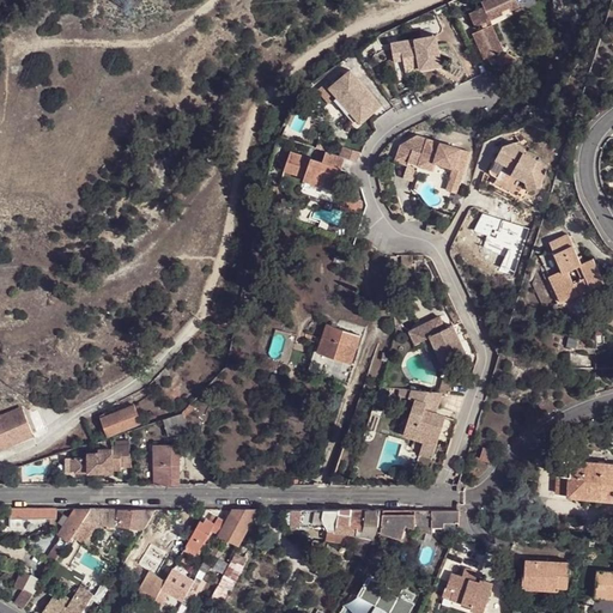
[(487,60),(507,52),(495,25),(490,29),(487,24),(492,20),(491,18),(504,12),(502,8),(510,5),(513,8),(514,12),(522,7),(519,0),(487,0),(484,2),(486,7),(472,13),(478,28),(484,25),(485,29),(475,34),(487,60)]
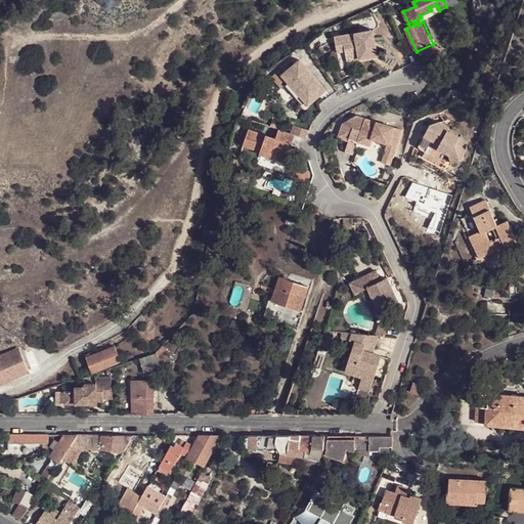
[(369,40),(335,57),(341,72),(349,68),(351,74),(362,68),(364,72),(382,64),(369,40)]
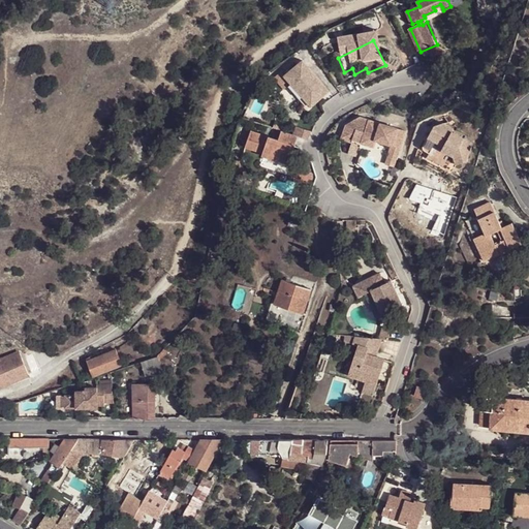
[(439,47),(429,59),(438,65),(448,53),(439,47)]
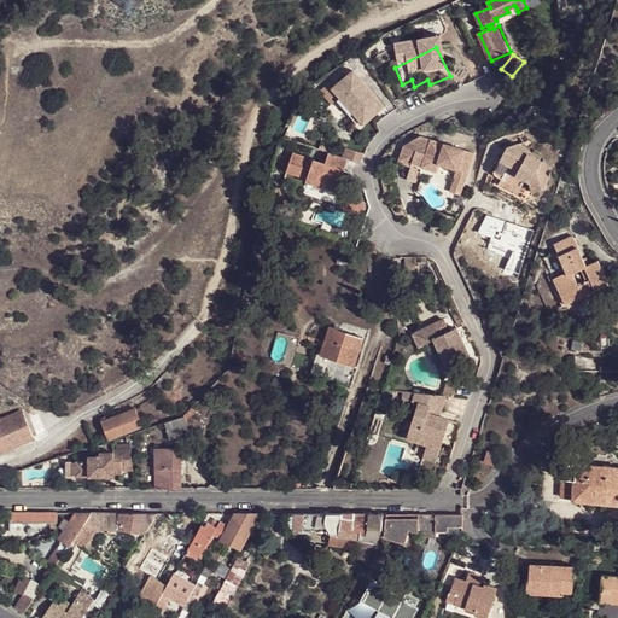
[(356,70),(334,88),(365,126),(379,114),(374,108),(382,101),(356,70)]
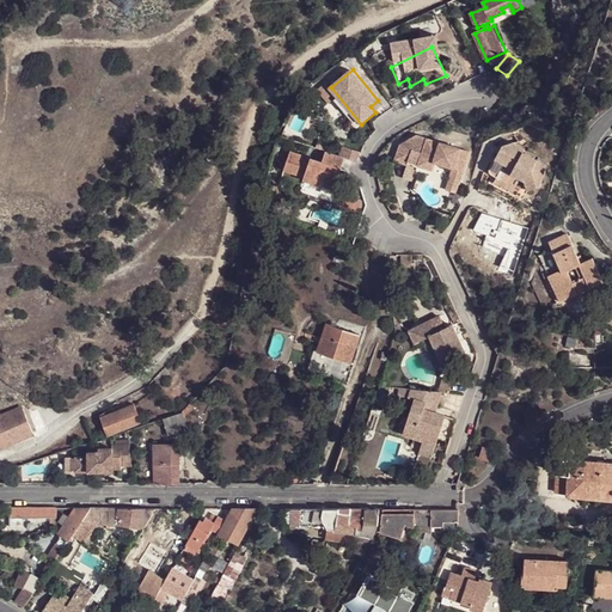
[(423,79),(410,86),(412,91),(426,84),(423,79)]
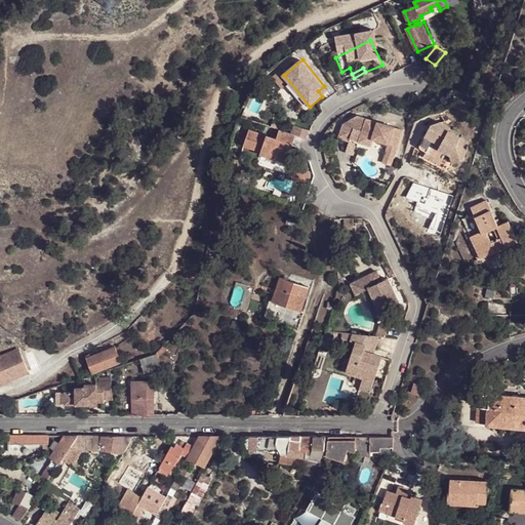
[(324,86),(318,91),(322,96),(329,91),(324,86)]
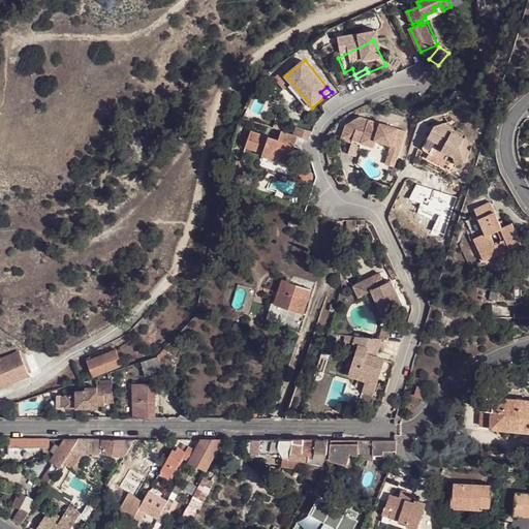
[(347,125),(342,139),(364,144),(363,147),(376,148),(378,141),(394,146),(390,158),(397,160),(398,161),(408,131),(362,117),(347,125)]
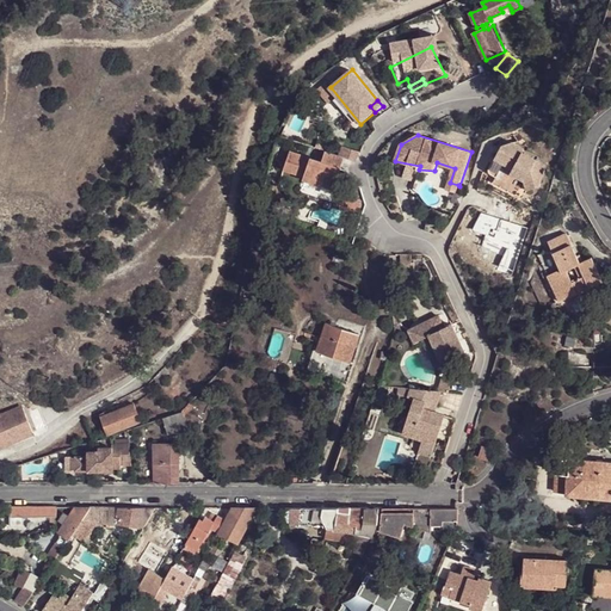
[(358,153),(318,137),(314,147),(323,150),(343,158),(355,162),(358,153)]
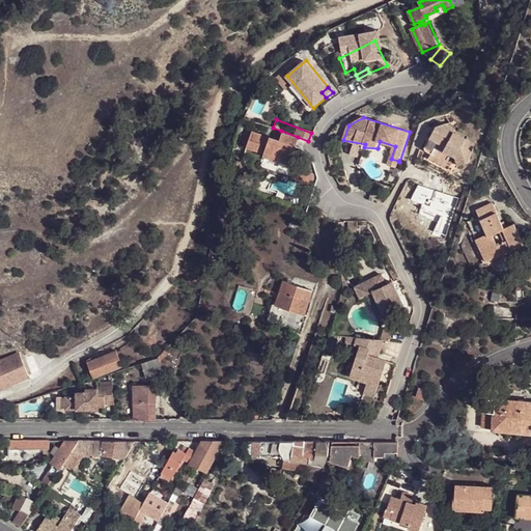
[(437,128),(432,134),(441,139),(438,143),(446,147),(444,151),(456,158),(458,166),(470,163),(475,145),(455,134),(456,132),(445,124),(437,128)]
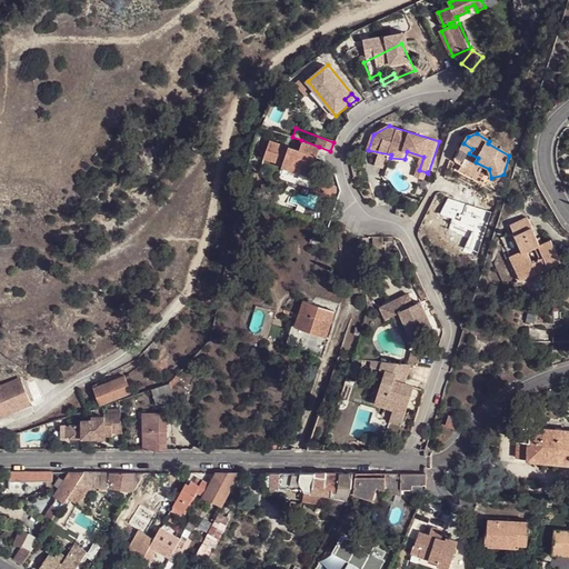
[(272,160),(279,143),(268,139),(262,156),(272,160)]
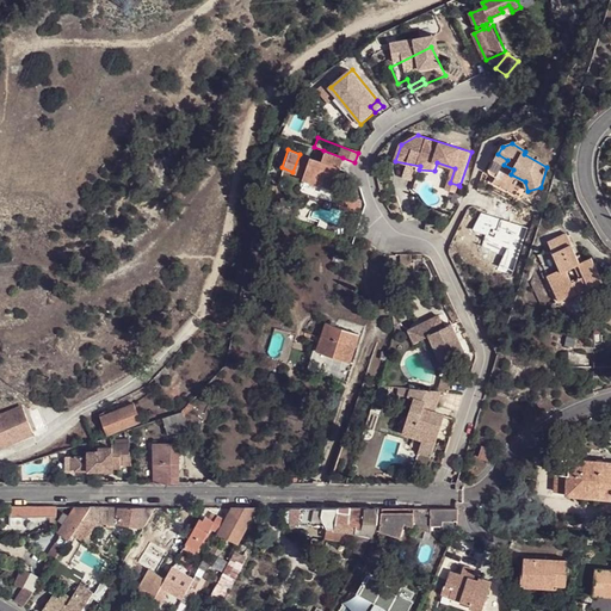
[(331,190),(343,158),(323,150),(320,161),(300,154),(292,172),(302,176),(301,178),(331,190)]
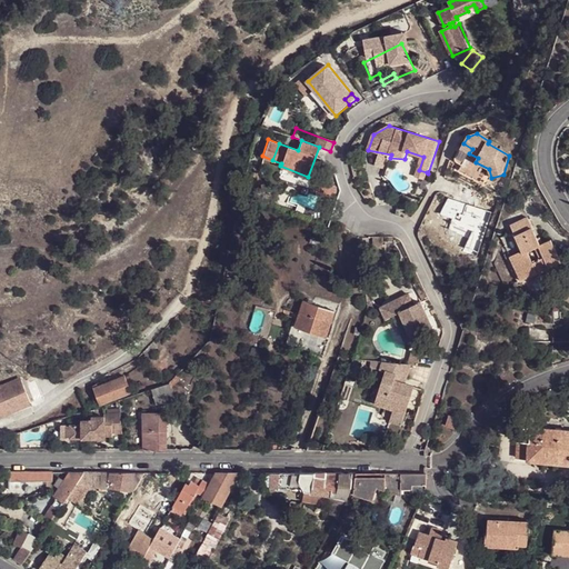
[(472,149),(463,143),(461,149),(469,153),(472,149)]
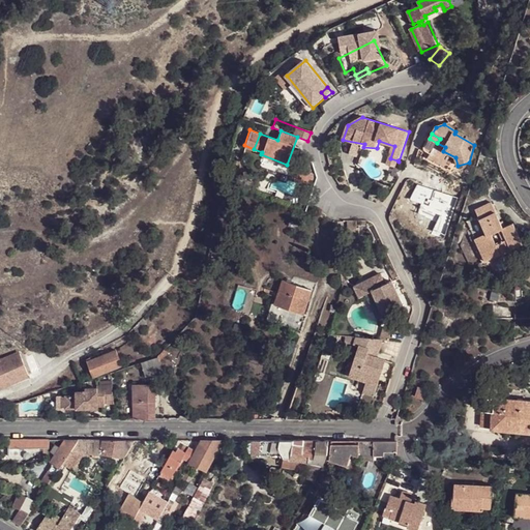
[(398,160),(390,158),(388,167),(395,169),(398,160)]
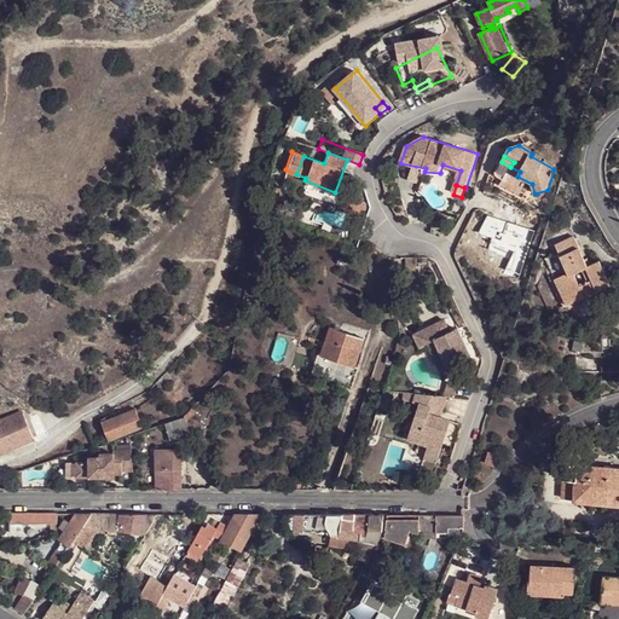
[(346,197),(342,210),(359,215),(363,203),(346,197)]
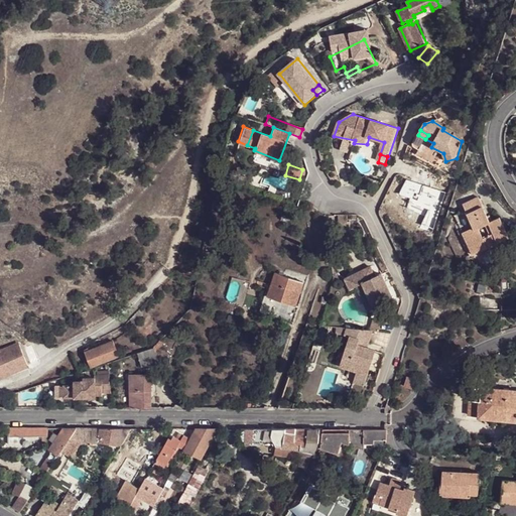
[(479,198),(463,205),(465,211),(473,229),(466,232),(472,245),(474,249),(486,243),(488,246),(508,237),(500,217),(489,222),(479,198)]
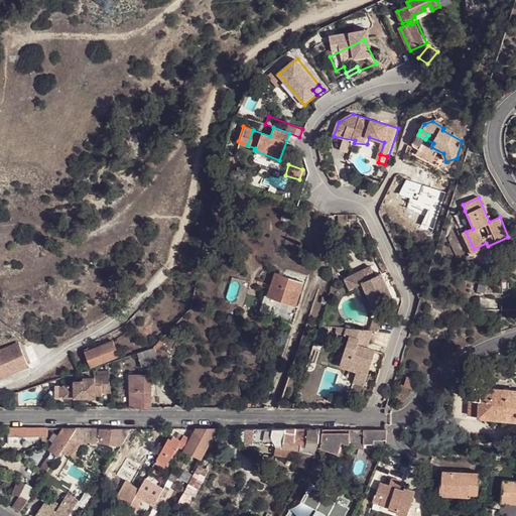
[(467,255),(474,249),(472,245),(466,232),(462,233),(458,235),(467,255)]
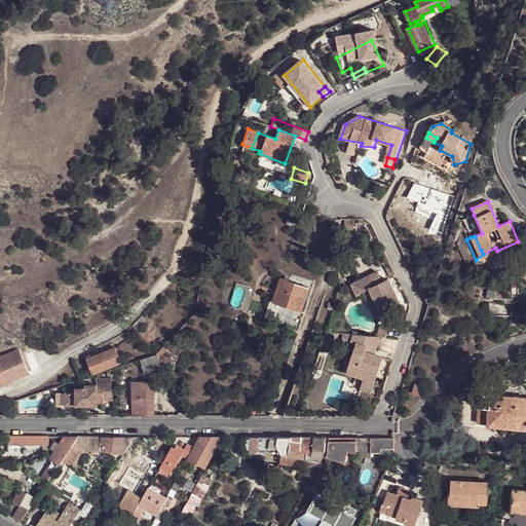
[(483,254),(476,260),(497,251),(495,248),(483,254)]
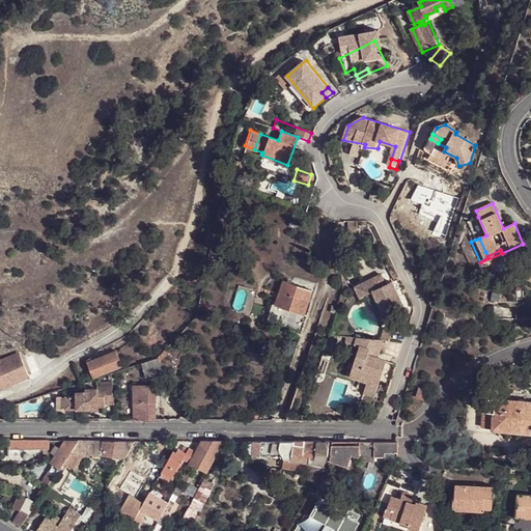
[(382,275),(370,280),(375,290),(360,298),(371,320),(379,324),(407,310),(392,282),(386,285),(382,275)]
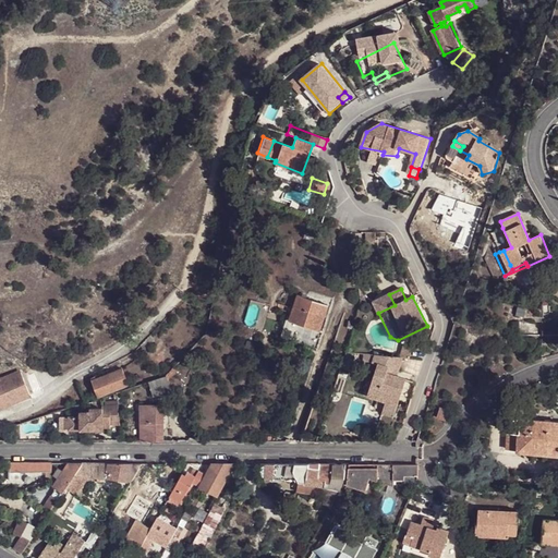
[(383,296),(378,294),(374,303),(378,313),(395,305),(389,294),(386,295),(383,296)]
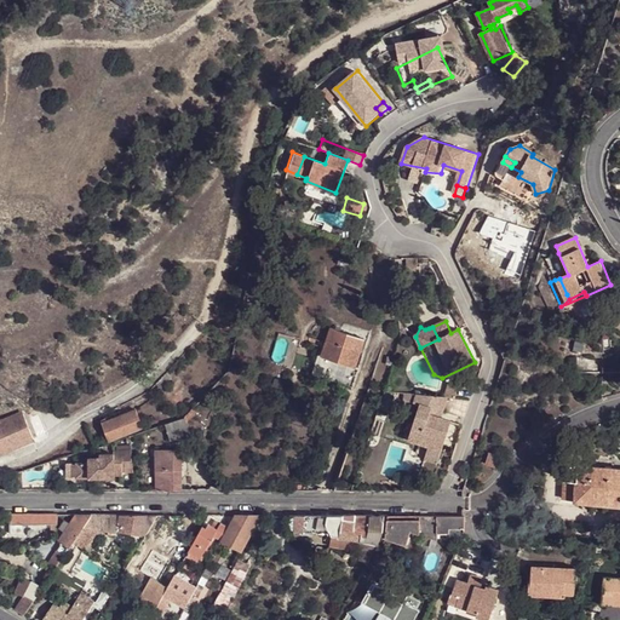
[(322,356),(355,367),(363,338),(332,328),(322,356)]
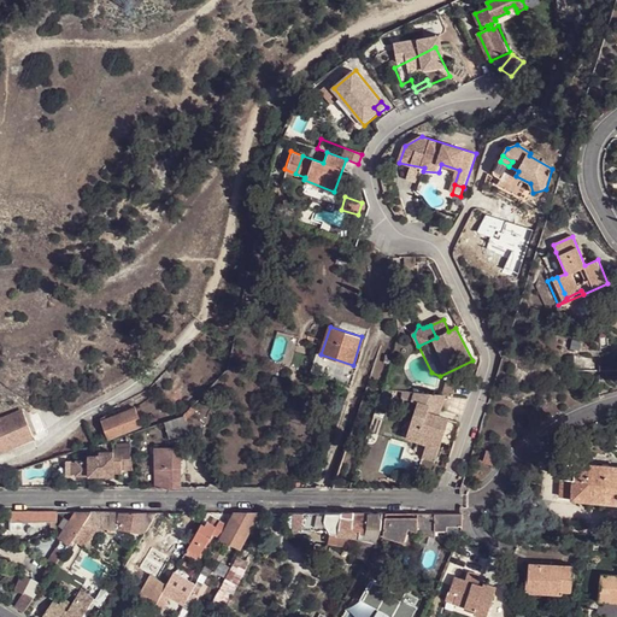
[(452,397),(454,385),(445,382),(442,395),(452,397)]
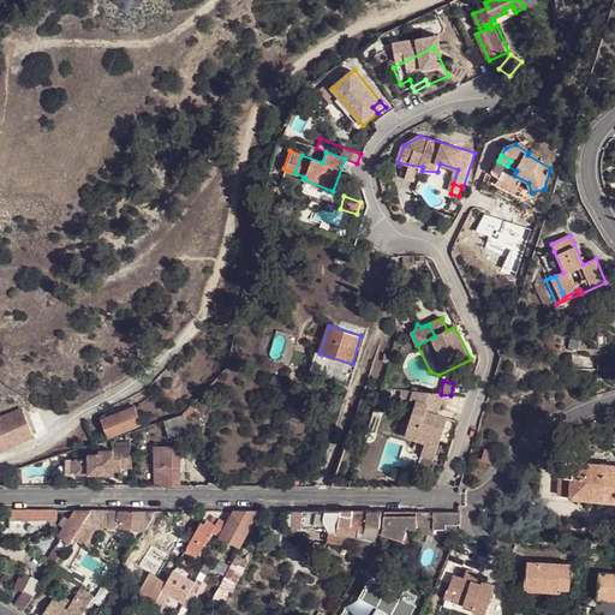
[(416,440),(413,448),(423,452),(422,455),(434,460),(447,418),(427,411),(428,405),(440,408),(445,395),(415,392),(412,400),(417,401),(404,436),(416,440)]
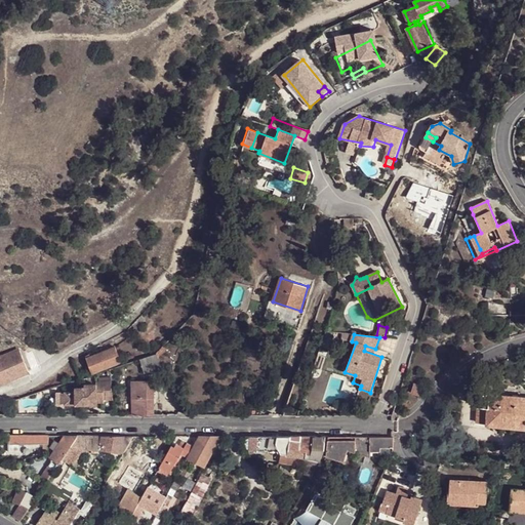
[(159,358),(168,348),(166,346),(157,354),(159,358)]
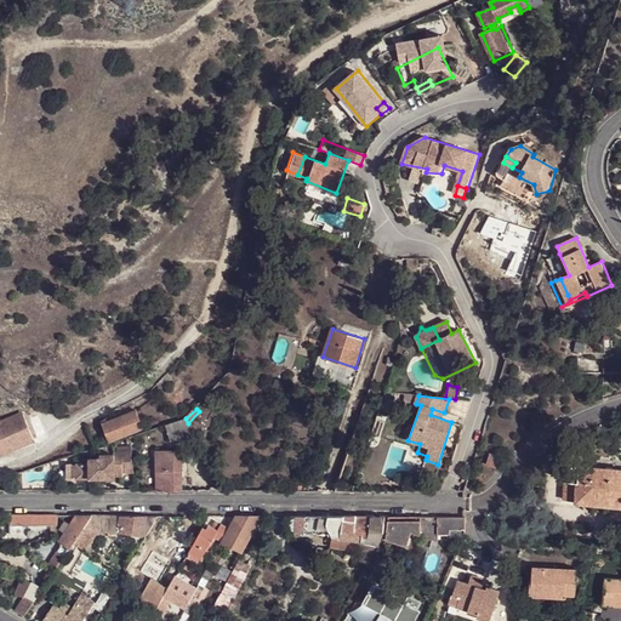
[(110,442),(144,429),(137,410),(103,423),(110,442)]
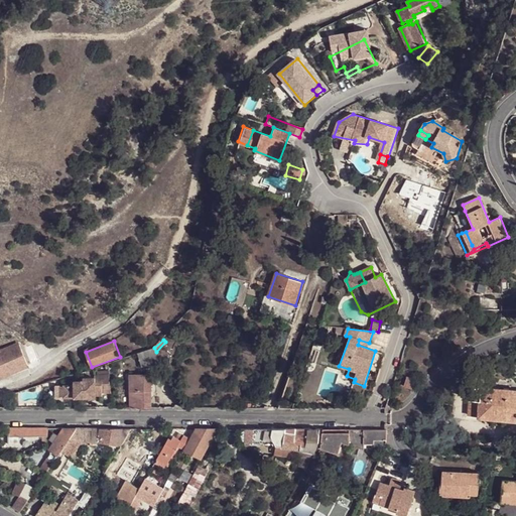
[(0,377),(28,366),(19,344),(0,351),(0,377)]
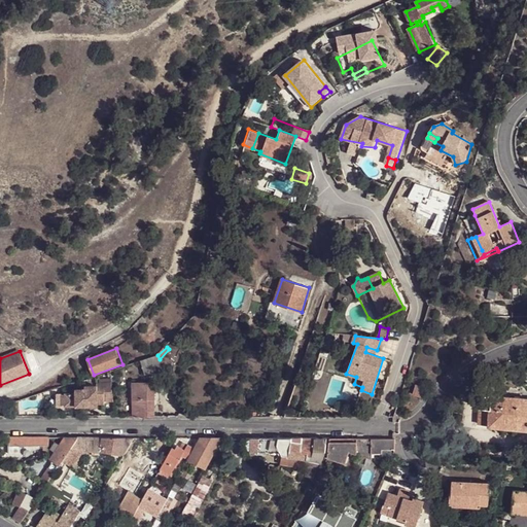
[(146,374),(159,371),(153,357),(141,361),(146,374)]
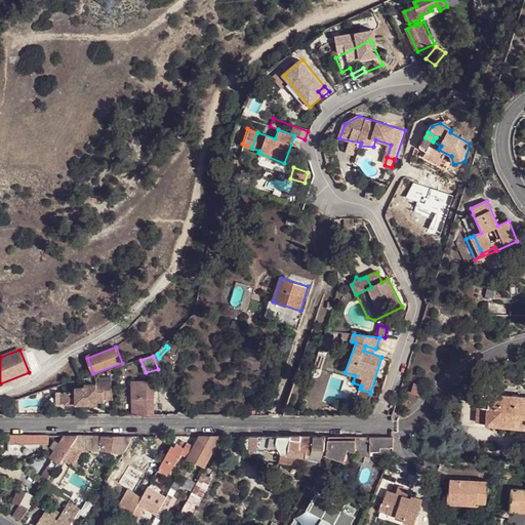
[(74,392),(64,392),(64,405),(90,405),(90,403),(95,403),(103,403),(103,400),(112,400),(110,380),(94,382),(95,385),(83,385),(83,388),(74,388),(74,392)]
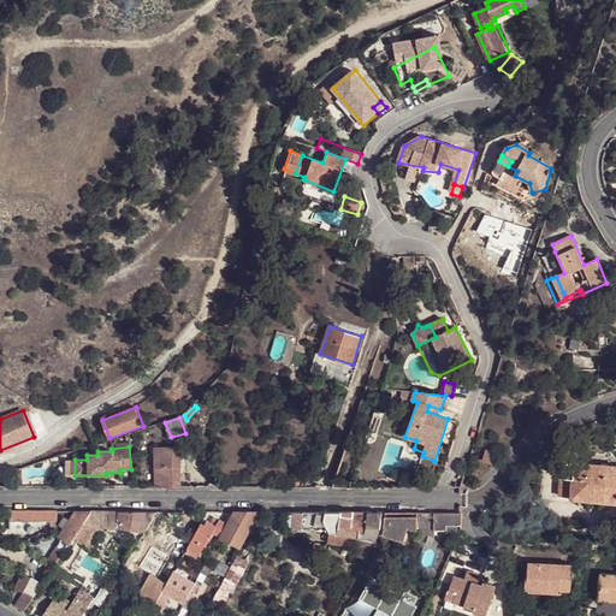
[(154,466),(179,467),(179,448),(154,446),(154,466)]
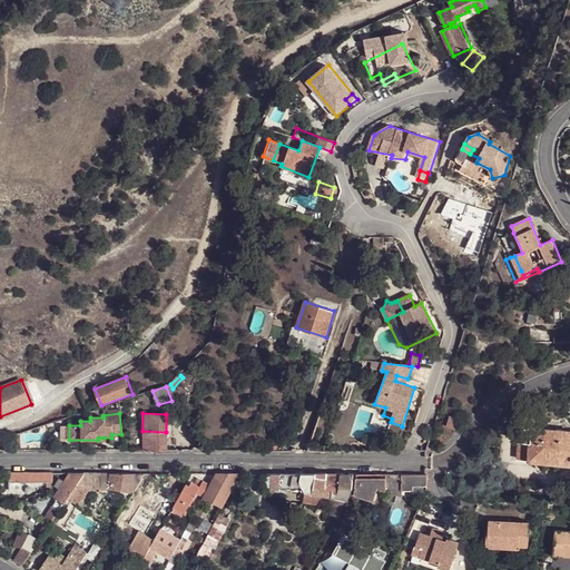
[(449,415),(445,425),(457,430),(460,420),(449,415)]
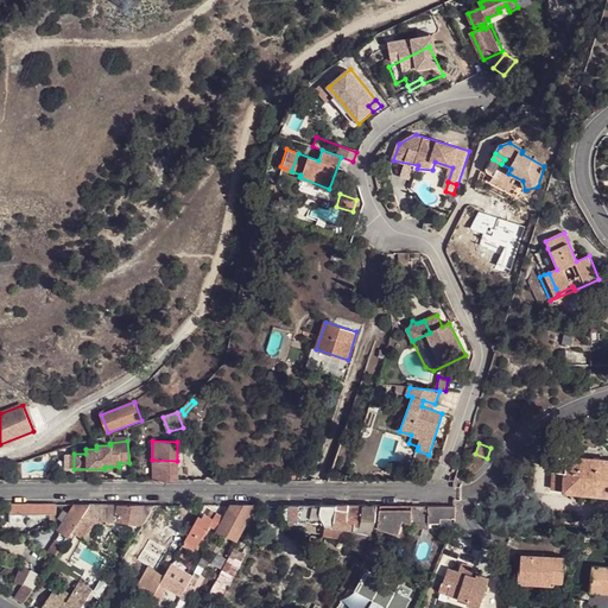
[(74,454),(64,454),(64,469),(74,469),(74,454)]
